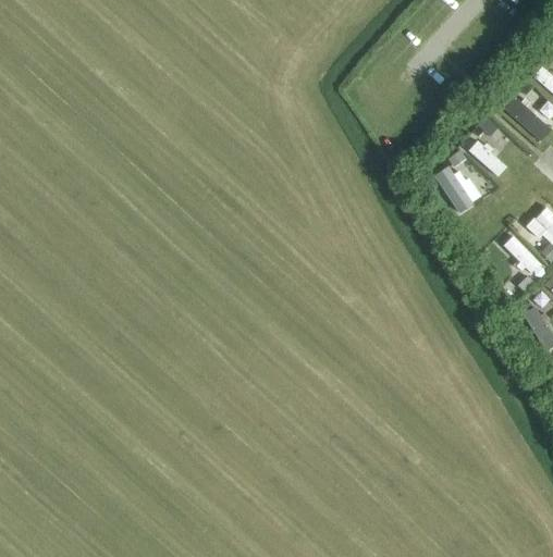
[(552,53),(549,49),(539,58),(545,64),(552,57),(552,53)]
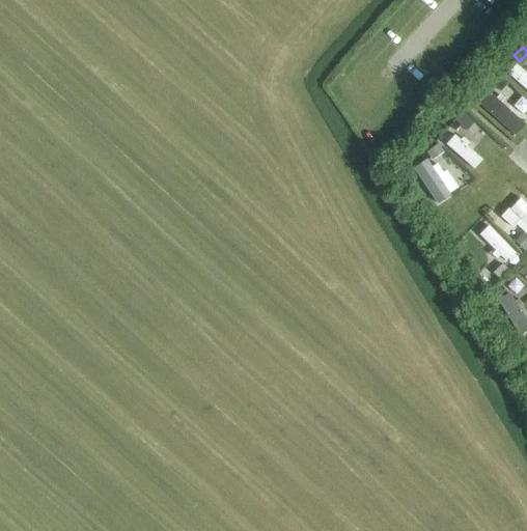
[(526,72),(517,62),(507,73),(526,90),(526,72)]
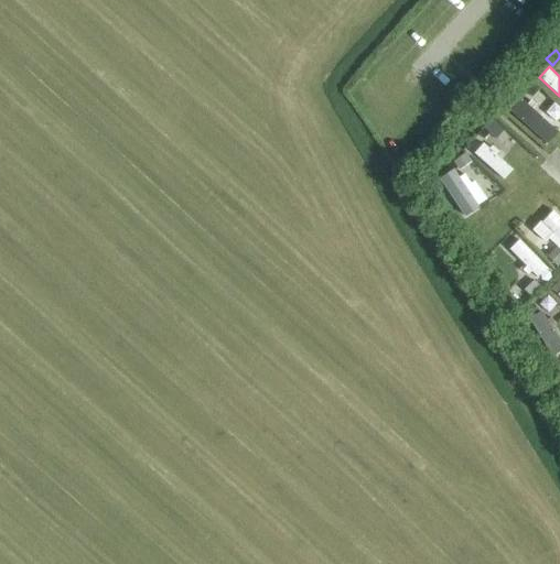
[(525,80),(516,90),(526,99),(535,89),(525,80)]
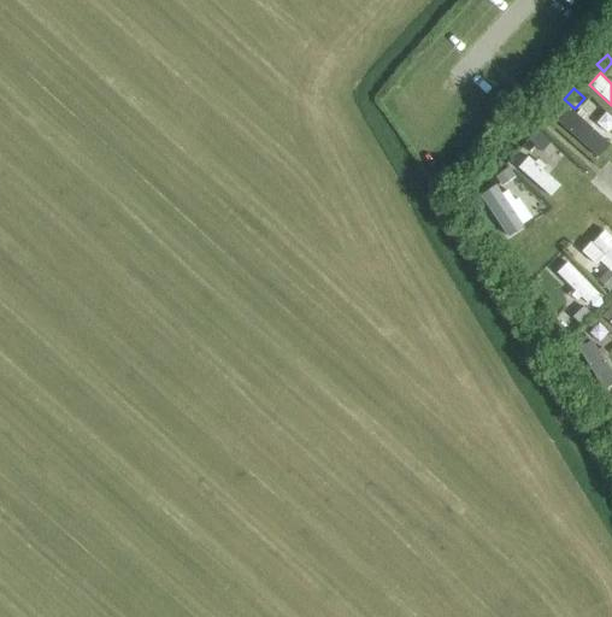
[(599,158),(611,144),(569,104),(555,119),(599,158)]
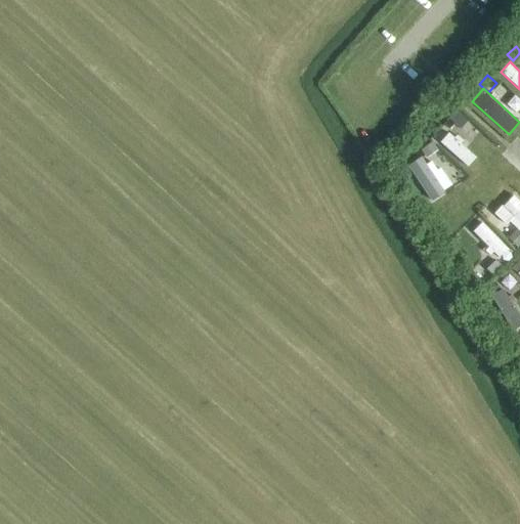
[(449,113),(442,120),(455,130),(461,123),(449,113)]
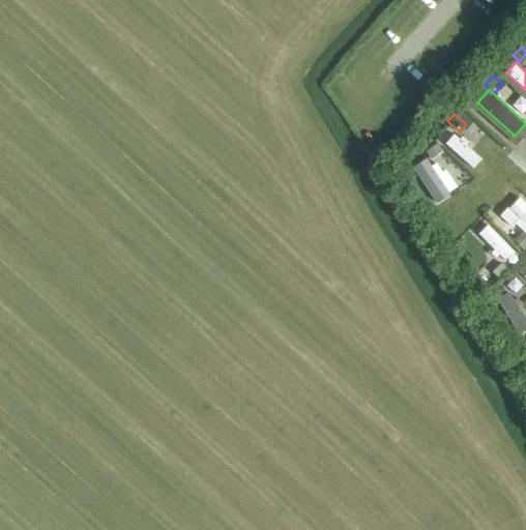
[(473,170),(484,158),(456,133),(445,144),(473,170)]
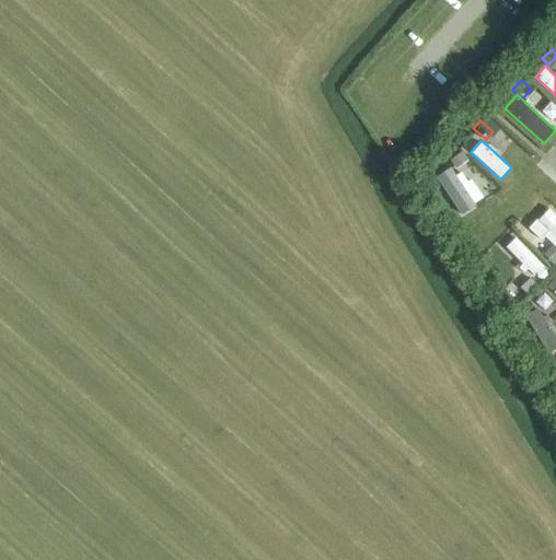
[(455,154),(443,161),(449,171),(461,163),(455,154)]
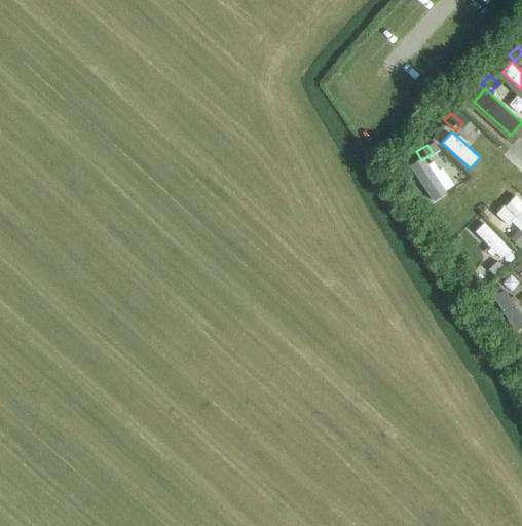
[(521,233),(521,198),(516,193),(499,210),(521,233)]
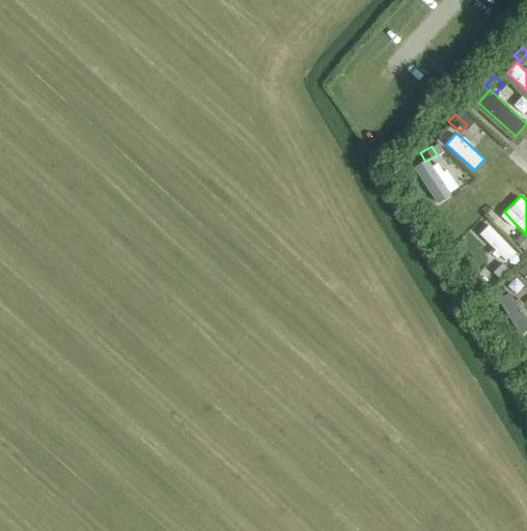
[(479,233),(505,261),(516,251),(490,223),(479,233)]
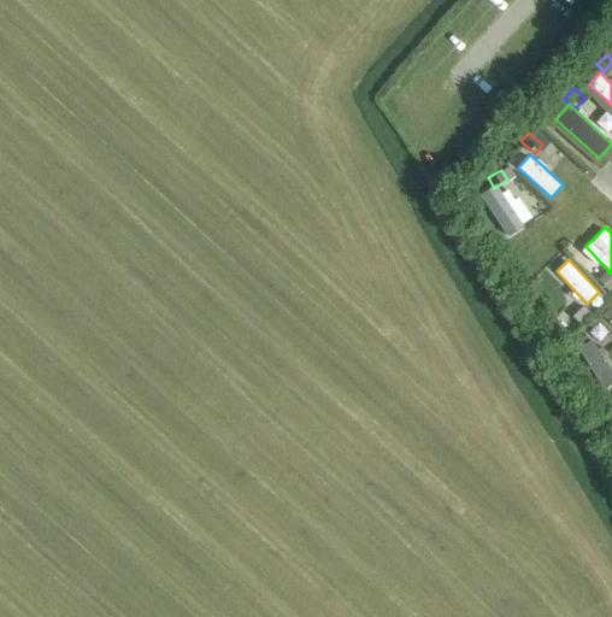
[(611,303),(595,318),(602,325),(611,315),(611,303)]
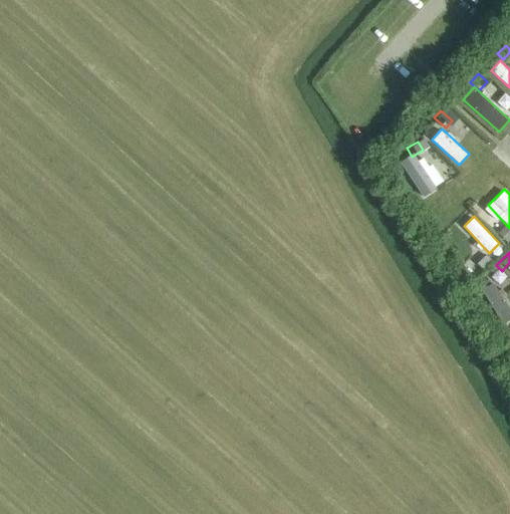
[(480,257),(471,265),(477,272),(486,263),(480,257)]
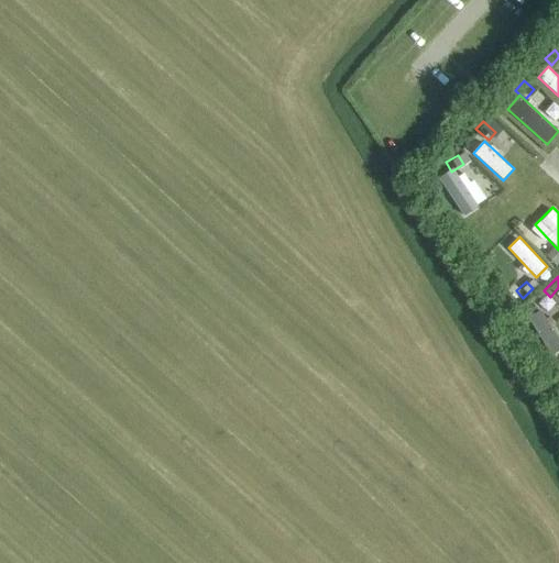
[(526,304),(516,309),(521,317),(530,311),(526,304)]
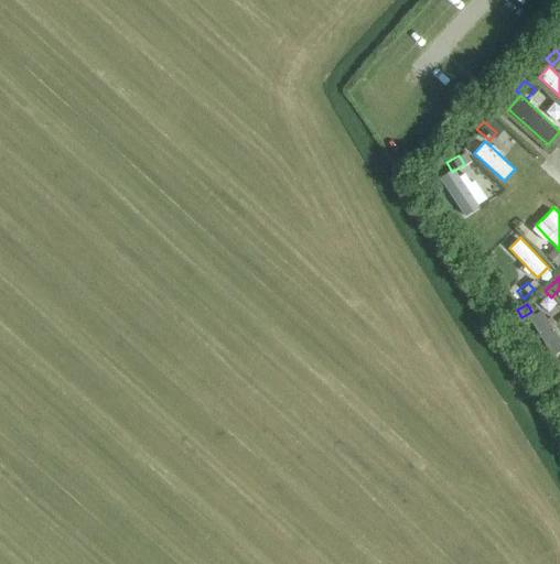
[(530,316),(552,357),(559,353),(559,336),(545,308),(530,316)]
